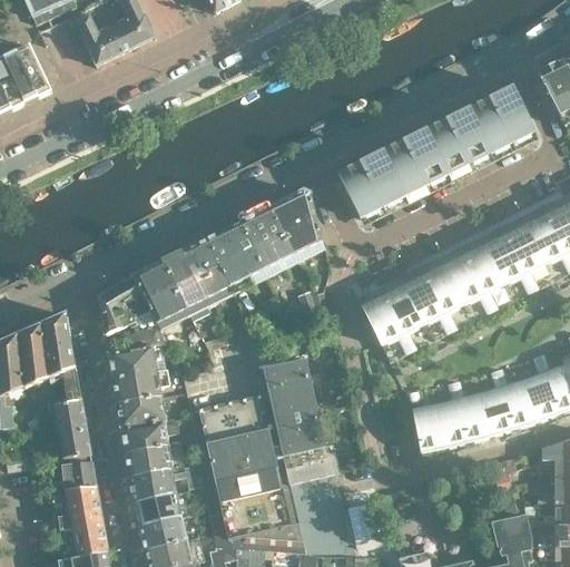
[(25,0),(32,17),(33,17),(37,25),(77,6),(74,0),(25,0)]
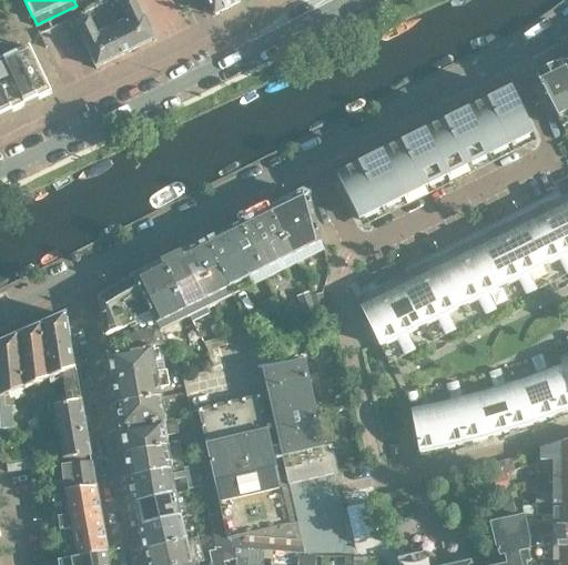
[(87,7),(72,13),(97,62),(95,63),(97,66),(99,64),(98,63),(152,37),(153,38),(156,37),(154,33),(153,33),(137,0),(121,0),(128,16),(98,30),(87,7)]
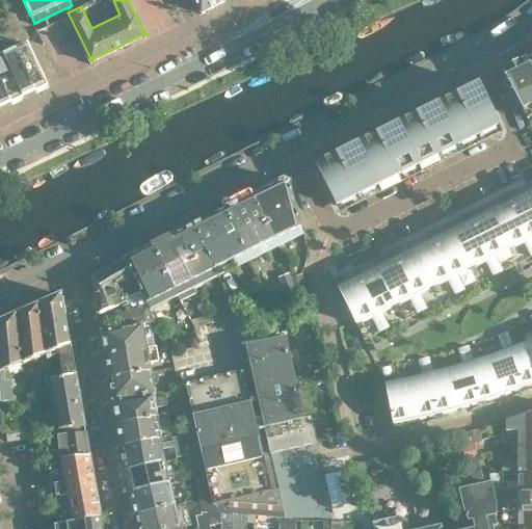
[(195,0),(201,11),(221,0),(195,0)]
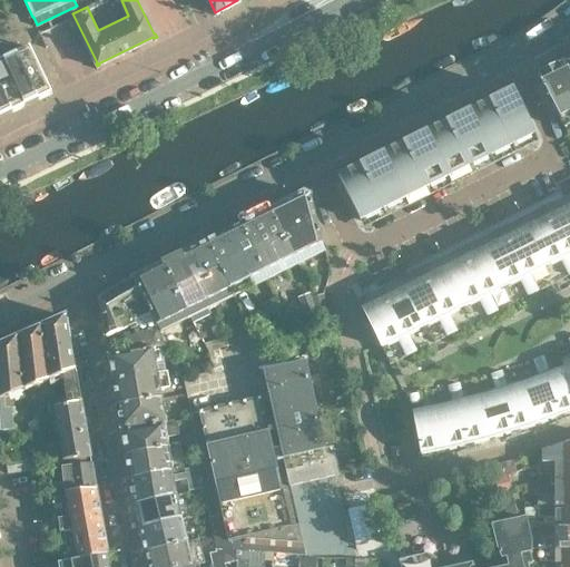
[(0,20),(0,117),(53,91),(28,38),(11,47),(0,20)]
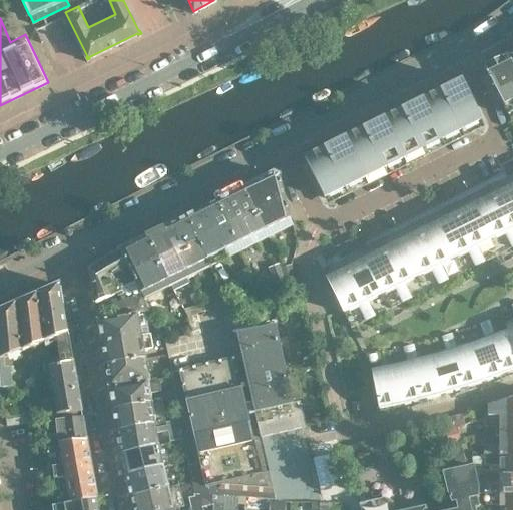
[(484,67),(504,105),(512,99),(512,64),(508,54),(484,67)]
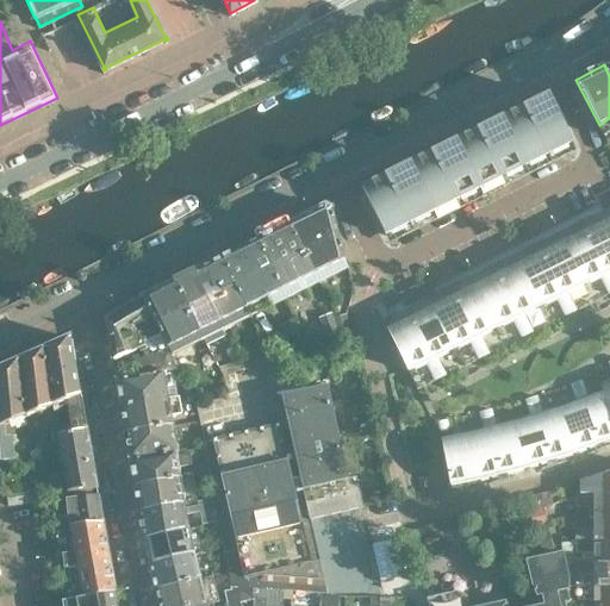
[(576,148),(548,93),(361,186),(388,241),(576,148)]
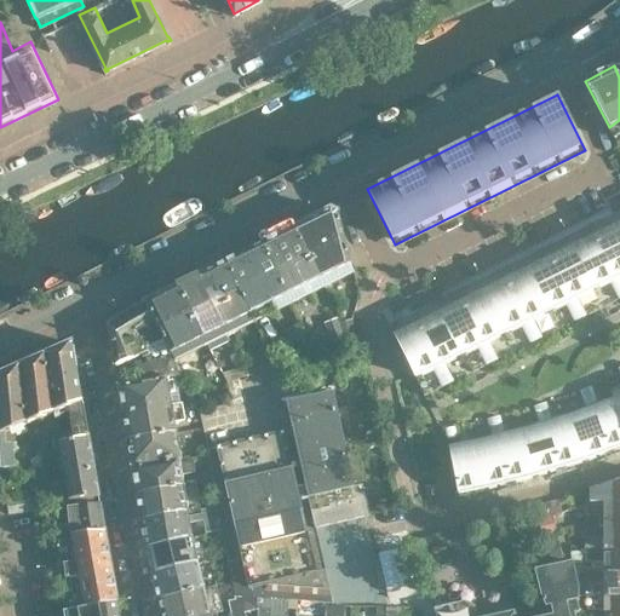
[(619,206),(388,322),(424,393),(619,295),(619,206)]
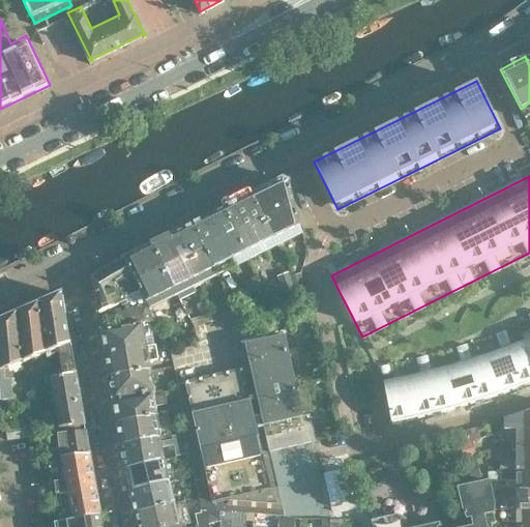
[(289,180),(283,177),(254,192),(278,242),(302,231),(289,180)]
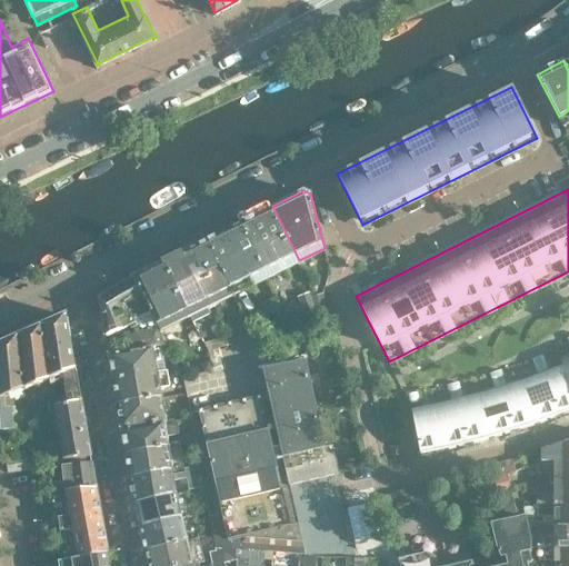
[(299,260),(272,206),(241,221),(268,276),(299,260)]
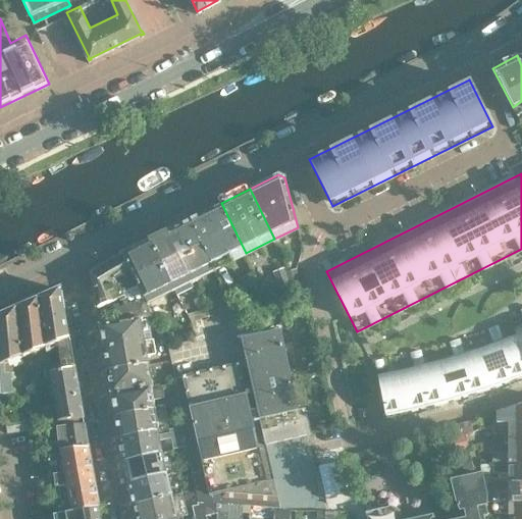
[(221,203),(189,219),(214,269),(246,253),(221,203)]
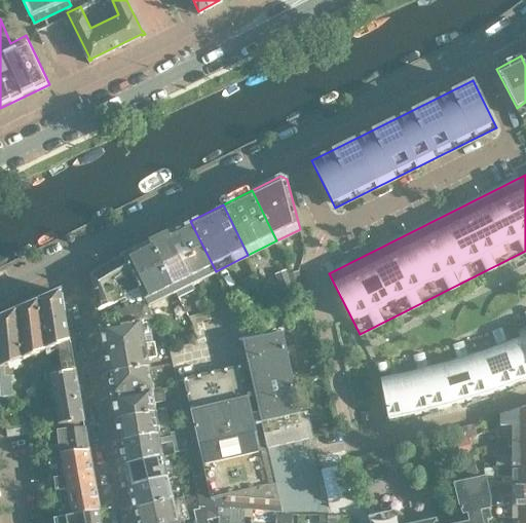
[(151,240),(151,241),(177,291),(216,271),(190,221),(151,240)]
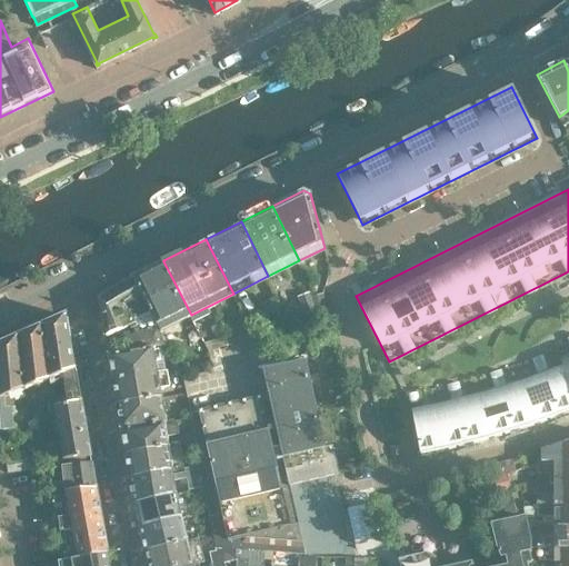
[(163,261),(132,276),(150,310),(156,323),(157,324),(158,324),(161,329),(161,330),(191,315),(163,261)]
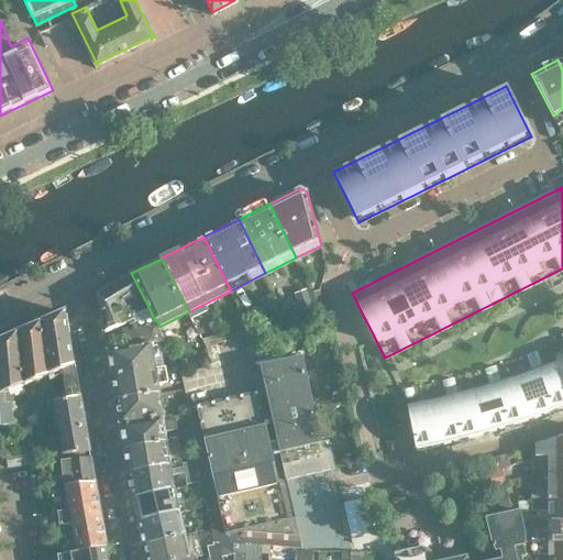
[(98,293),(105,330),(110,328),(133,318),(132,315),(148,307),(131,273),(128,275),(98,293)]
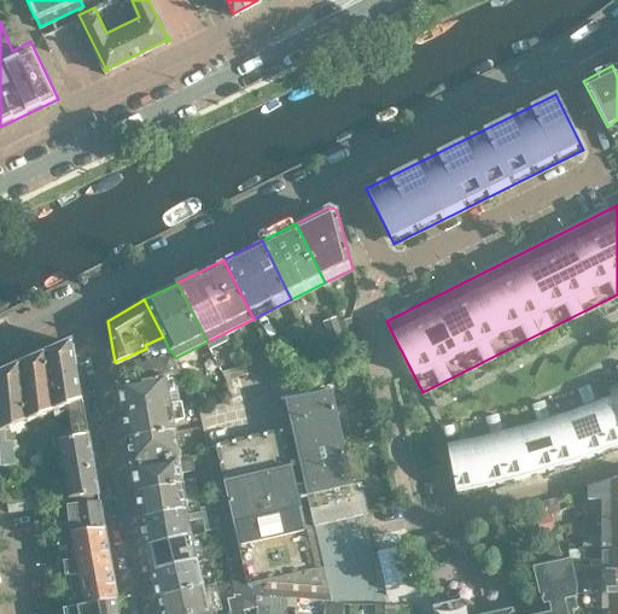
[(322,319),(327,331),(338,327),(334,315),(322,319)]
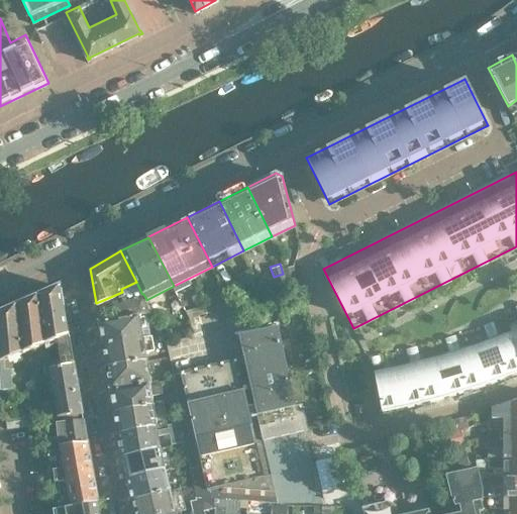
[(283,268),(286,279),(296,276),(293,265),(283,268)]
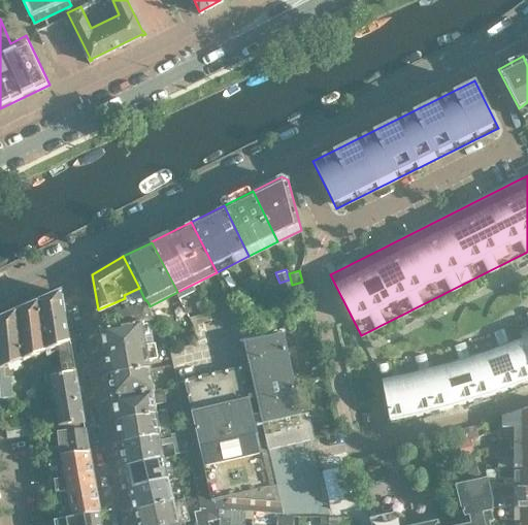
[(264,287),(257,272),(242,279),(253,292),(264,287)]
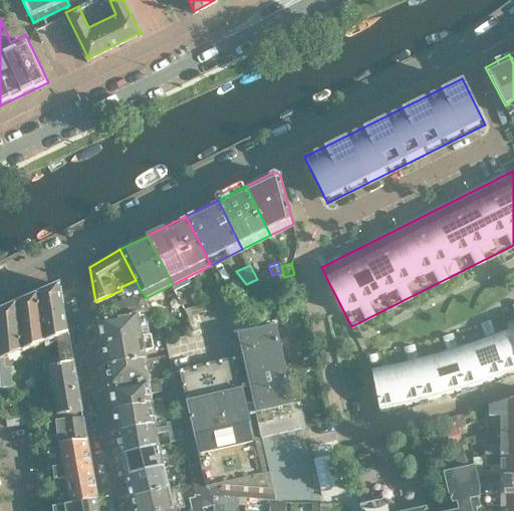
[(59,283),(38,292),(45,340),(56,336),(68,332),(59,283)]
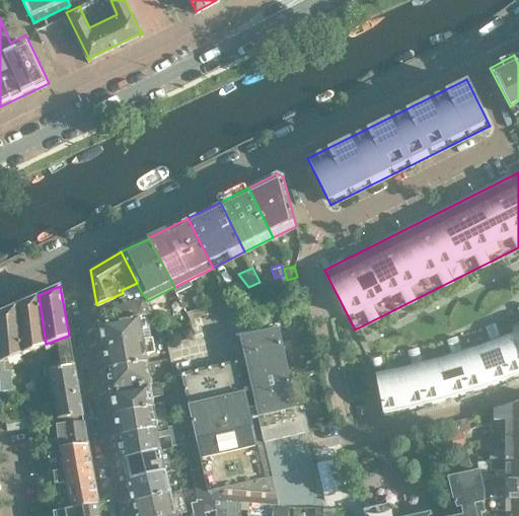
[(39,295),(17,304),(22,353),(46,344),(39,295)]
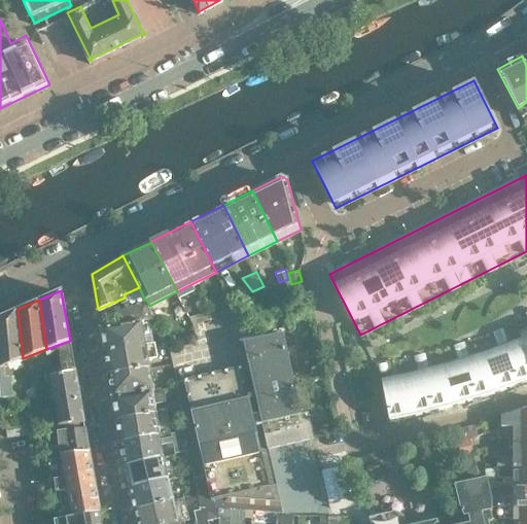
[(188,314),(190,322),(209,316),(207,308),(188,314)]
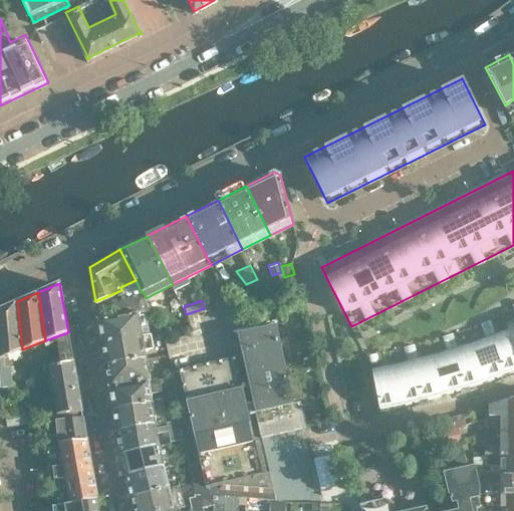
[(0,308),(0,387),(12,386),(11,365),(5,366),(4,356),(22,349),(17,301),(0,308)]
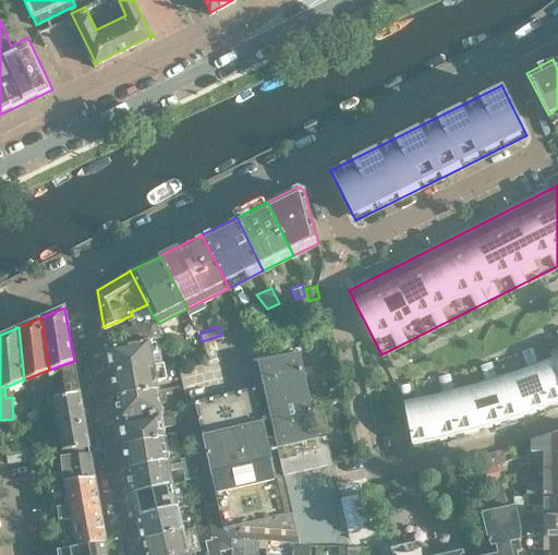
[(311,333),(316,349),(326,346),(322,329),(311,333)]
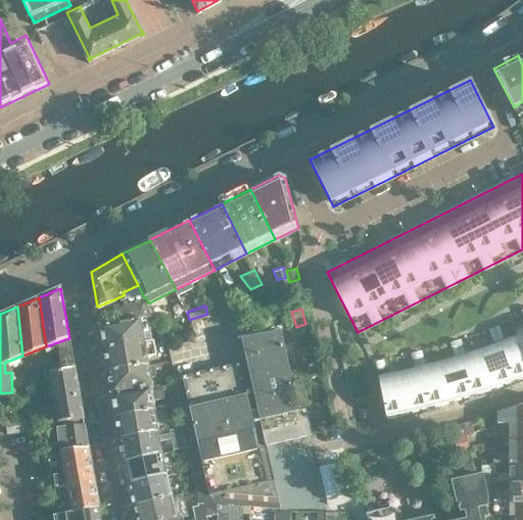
[(141,317),(119,320),(99,324),(103,347),(145,340),(141,317)]
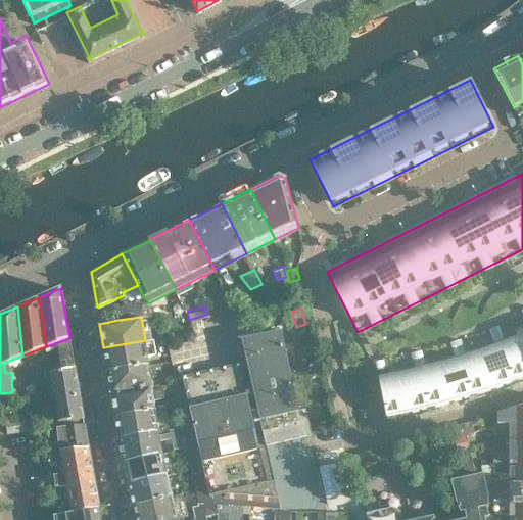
[(497,324),(488,328),(491,336),(501,332),(497,324)]
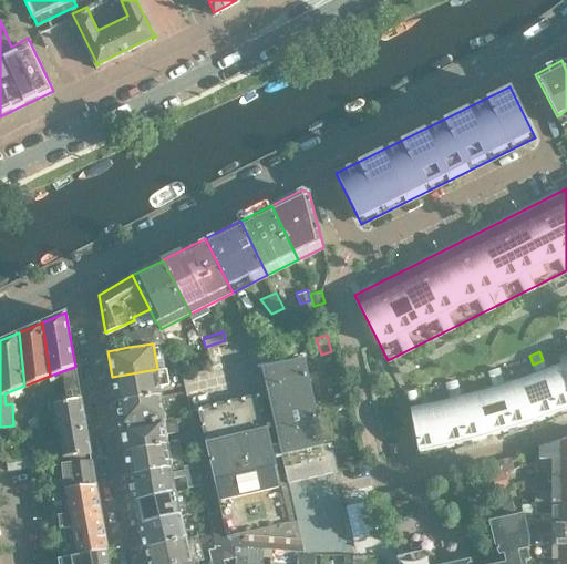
[(305,357),(282,361),(261,366),(274,420),(277,433),(281,454),(288,481),(338,469),(331,441),(325,442),(305,357)]
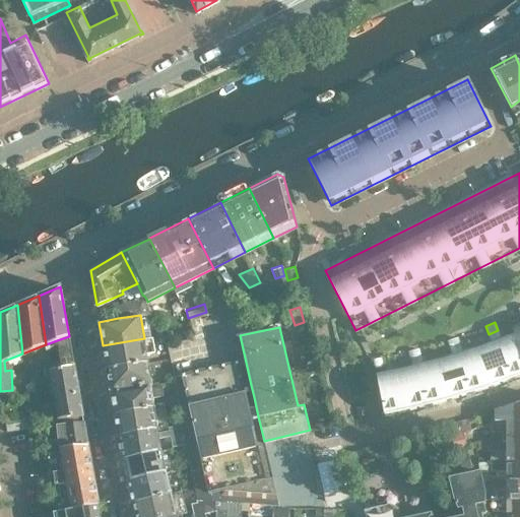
[(501,338),(497,340),(510,375),(514,374),(519,371),(519,343),(513,327),(512,327),(514,333),(501,338)]
